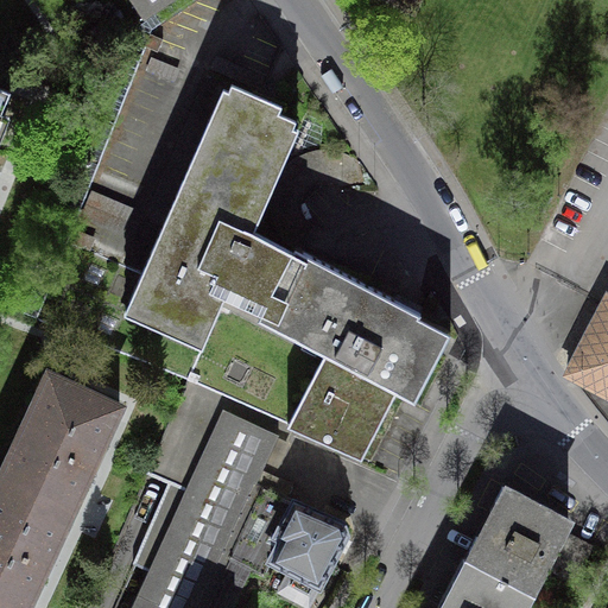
[(130,0),(144,20),(172,0),(130,0)]
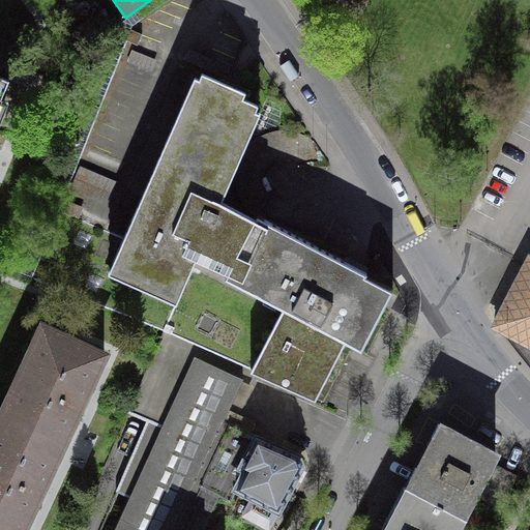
[(186,96),(108,273),(172,301),(180,283),(184,285),(197,257),(221,203),(254,127),(248,125),(258,105),(235,94),(237,89),(219,81),(202,74),(190,98),(186,96)]
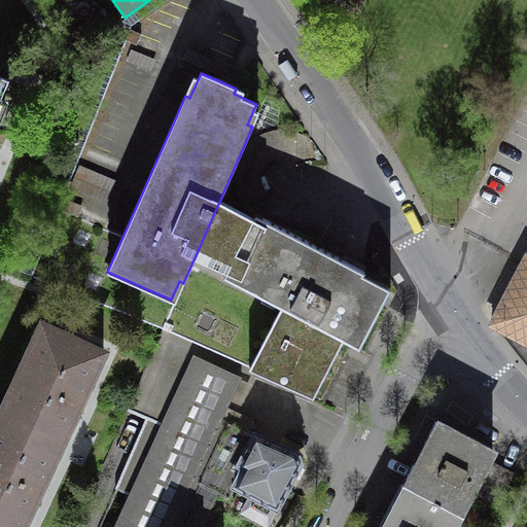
[(253,219),(219,202),(196,255),(226,272),(223,277),(282,307),(249,370),(313,396),(343,339),(359,347),(390,288),(362,274),(363,272),(351,265),(256,215),(253,219)]
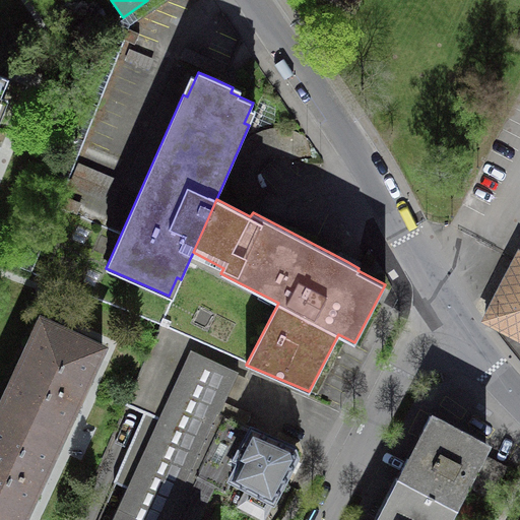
[(519,246),(513,258),(477,324),(496,333),(519,346),(519,246)]
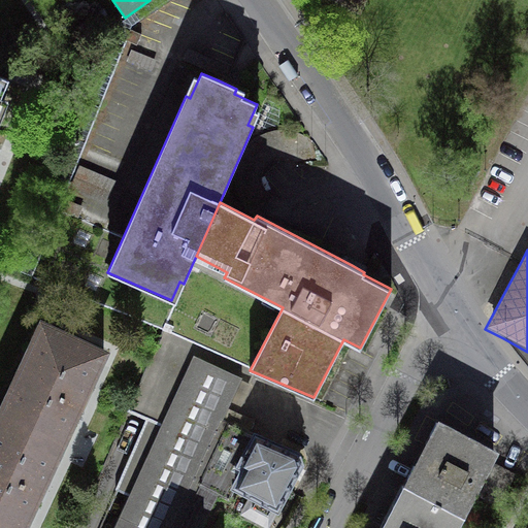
[(42,326),(2,411),(63,439),(83,395),(103,352),(42,324),(41,326),(42,326)]
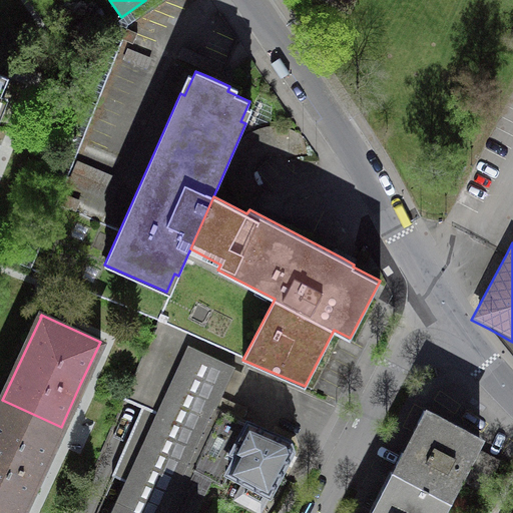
[(108,512),(194,512),(210,481),(191,472),(219,412),(214,409),(233,368),(189,347),(156,415),(142,409),(111,475),(118,479),(124,482),(108,512)]
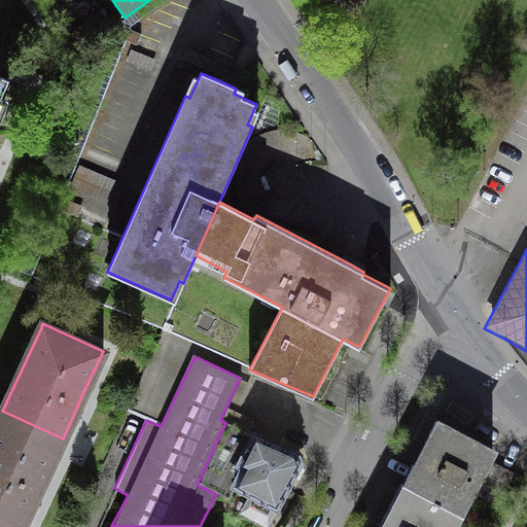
[(42,482),(63,438),(2,411),(0,415),(0,513),(23,524),(42,482)]
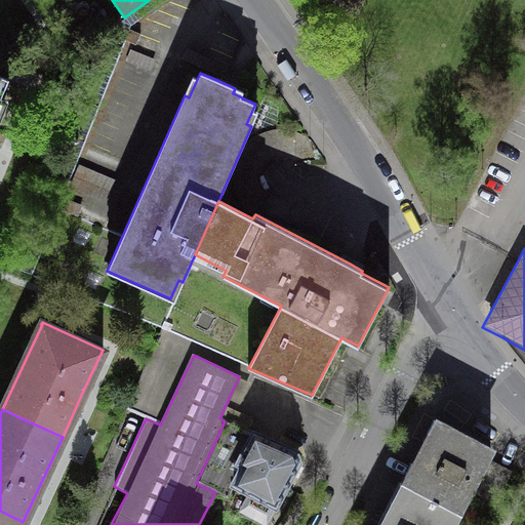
[(419,463),(408,486),(457,512),(470,488),(484,461),(490,448),(437,420),(436,421),(437,422),(420,454),(421,455),(420,458),(418,462),(419,463)]
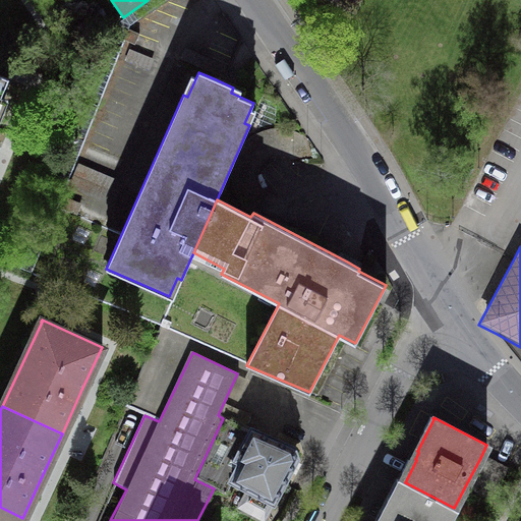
[(293,447),(223,418),(194,479),(214,488),(225,494),(232,479),(249,488),(239,507),(264,519),(285,478),(296,457),(295,452),(293,447)]
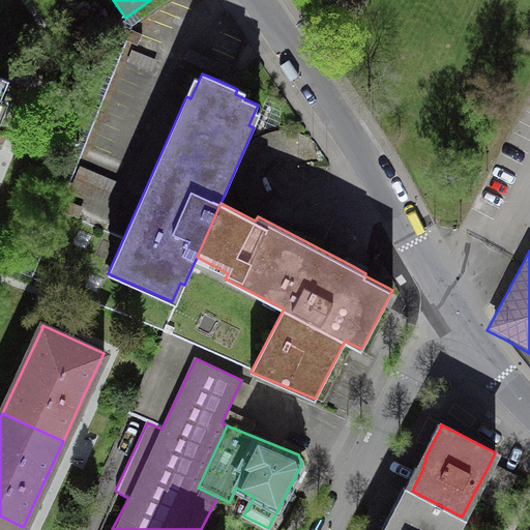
[(501,473),(489,466),(474,493),(500,506),(514,479),(501,473)]
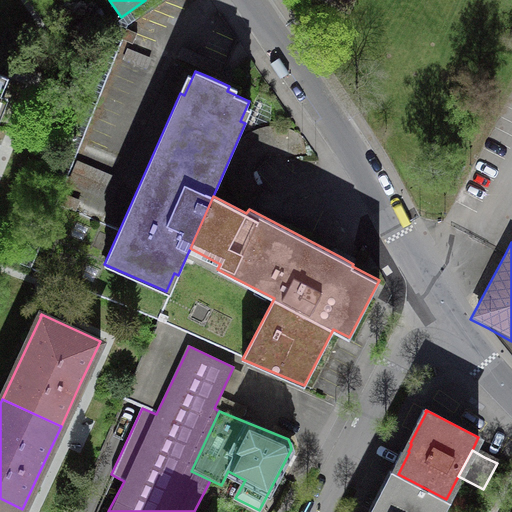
[(438,511),(445,500),(446,499),(398,474),(382,503),(379,502),(373,511),(438,511)]
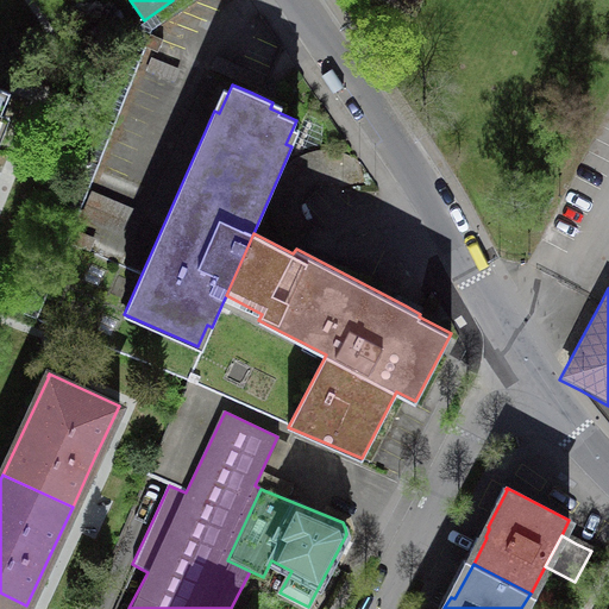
[(0,608),(24,608),(26,606),(0,592),(0,608)]
